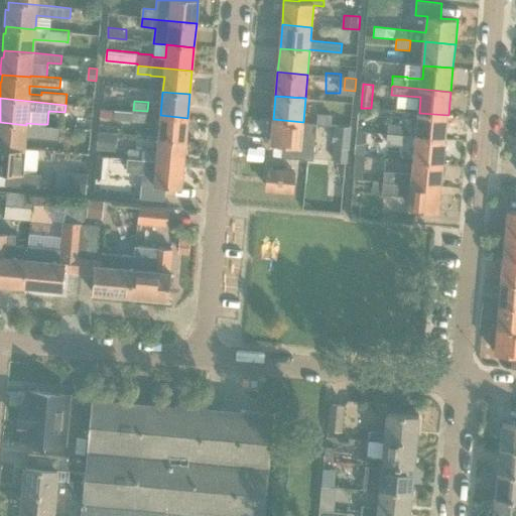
[(147,111),(133,110),(119,109),(118,119),(146,121),(147,111)]
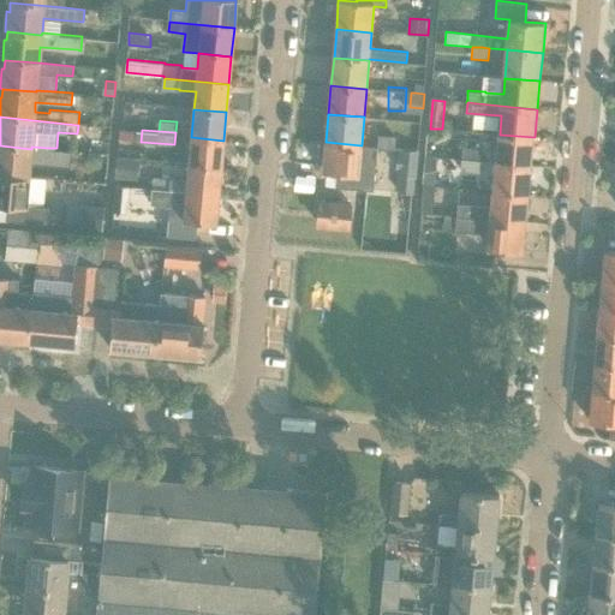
[(121,131),(120,141),(130,141),(131,131),(121,131)]
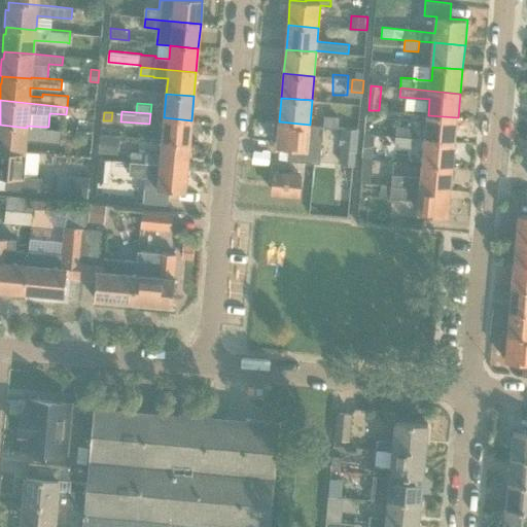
[(324,114),(323,126),(324,126),(339,127),(340,115),(324,114)]
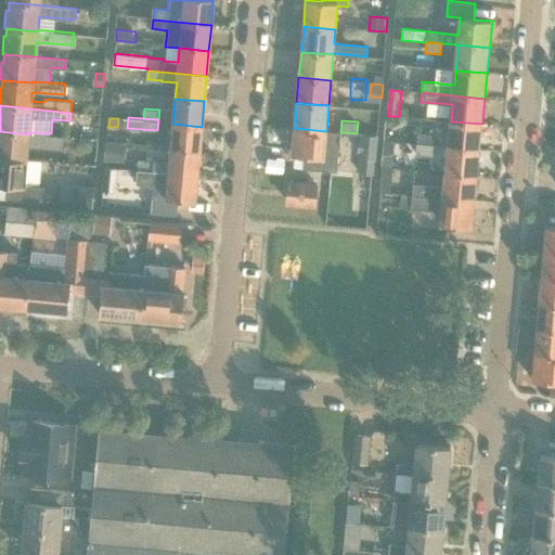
[(482,124),(451,121),(449,144),(449,146),(480,150),(482,124)]
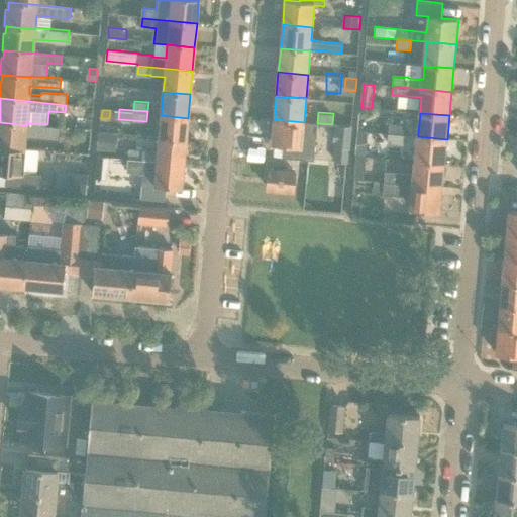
[(159,138),(186,141),(188,118),(161,115),(159,138)]
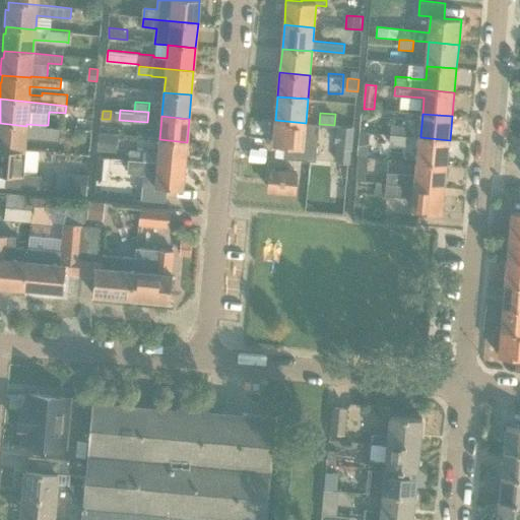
[(283,157),(316,160),(320,124),(319,124),(306,123),(275,120),(273,144),(284,145),(283,157)]
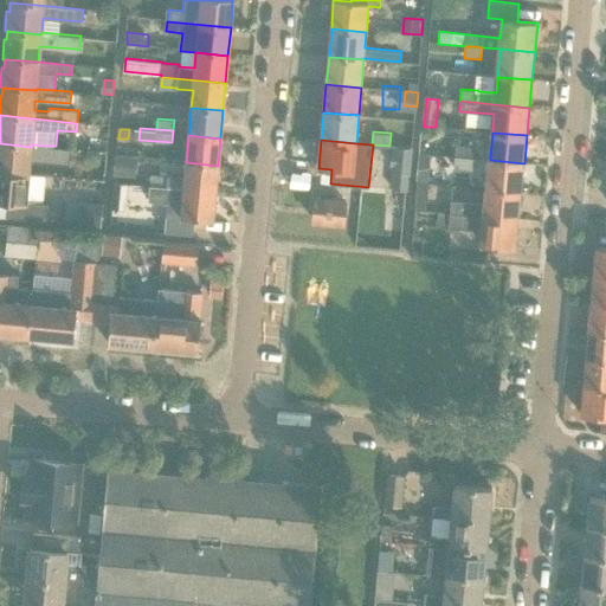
[(0,172),(27,175),(30,160),(70,163),(71,148),(56,146),(31,144),(31,147),(0,143),(0,172)]
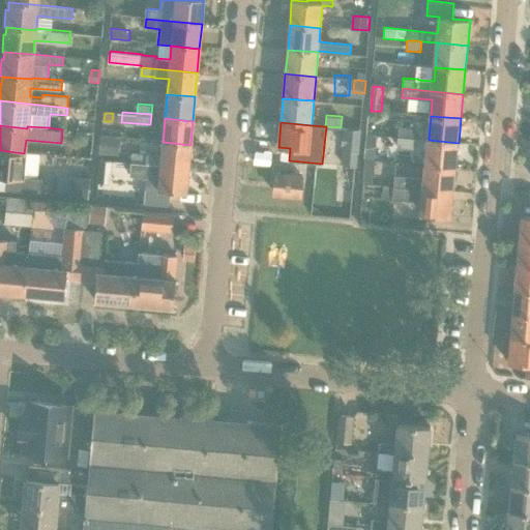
[(399,125),(399,136),(398,138),(413,139),(413,137),(414,127),(399,125)]
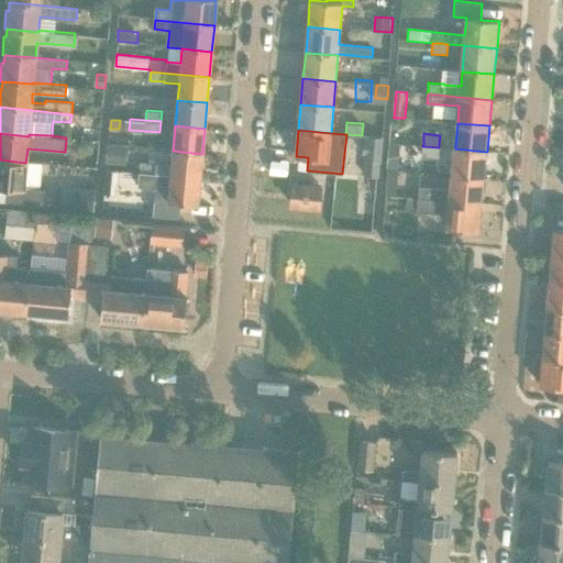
[(367,136),(365,158),(382,159),(384,138),(367,136)]
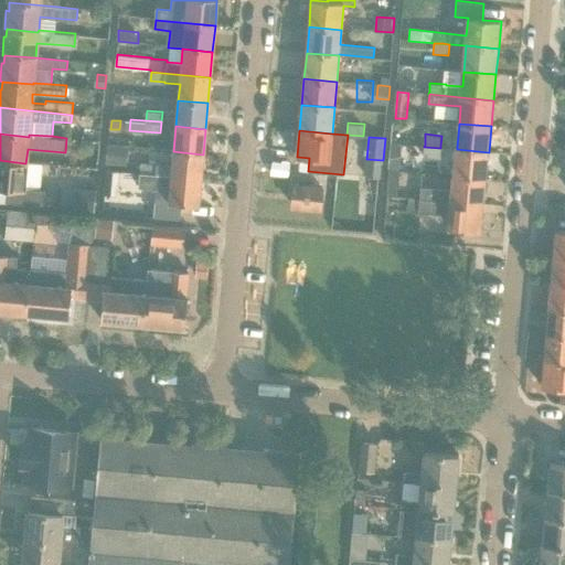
[(108,144),(107,162),(128,163),(129,146),(108,144)]
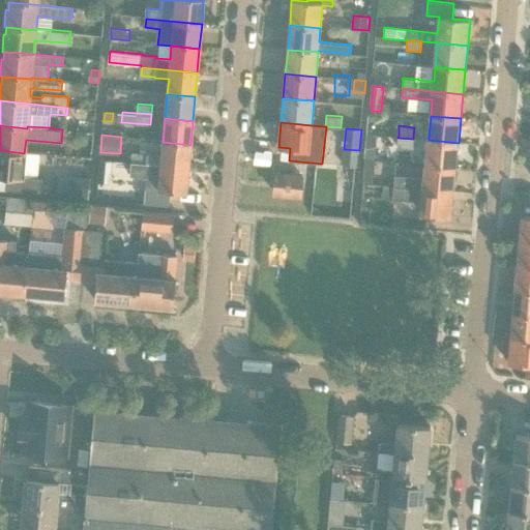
[(398,138),(399,136),(383,135),(383,144),(398,146),(428,148),(428,151),(427,165),(457,167),(459,143),(429,140),(429,138),(413,137),(413,139),(398,138)]
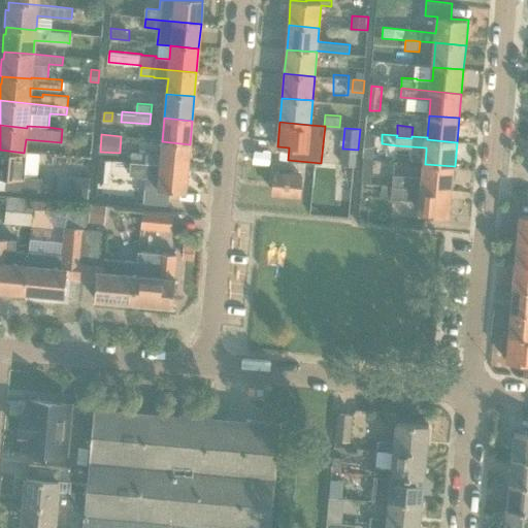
[(131,163),(188,168),(190,144),(162,141),(161,155),(132,152),(131,163)]
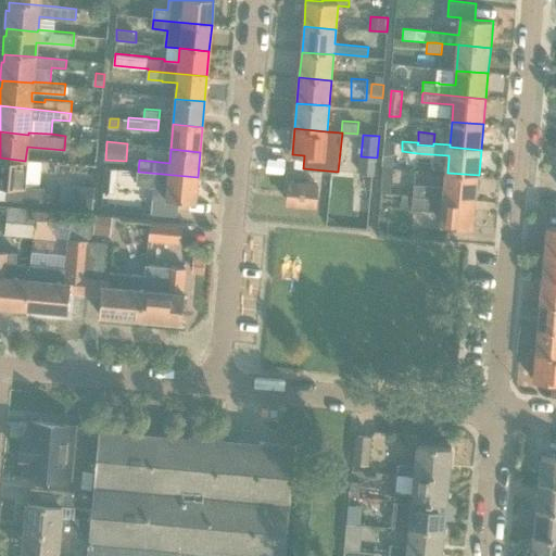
[(342,167),(361,167),(361,151),(343,151),(342,167)]
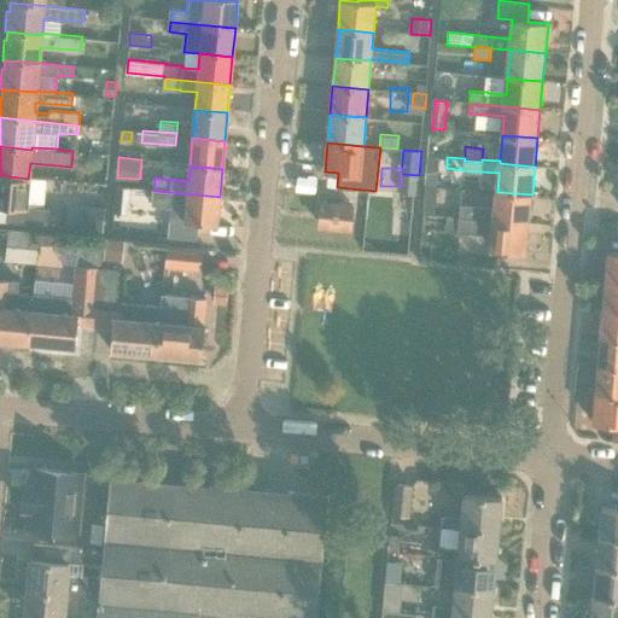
[(427,186),(438,186),(439,175),(429,174),(427,186)]
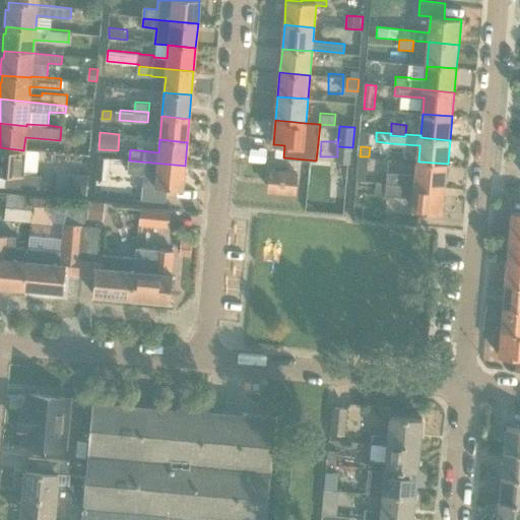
[(0,172),(8,174),(7,187),(19,188),(42,190),(43,176),(38,176),(40,151),(23,150),(0,147),(0,172)]
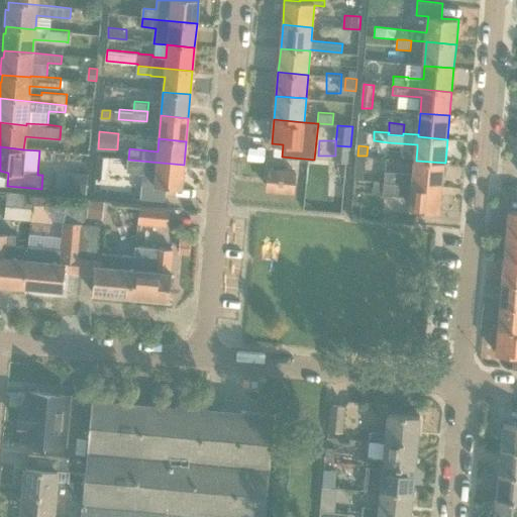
[(365,180),(367,156),(357,156),(355,179),(365,180)]
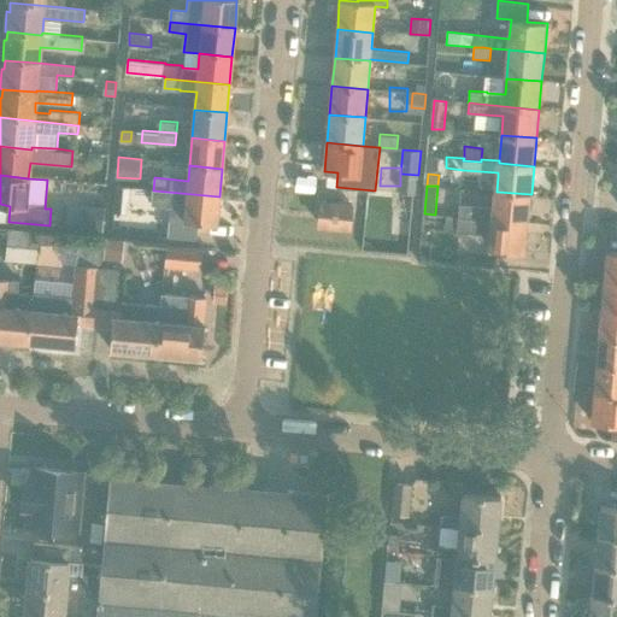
[(131,189),(117,188),(116,200),(130,201),(131,189)]
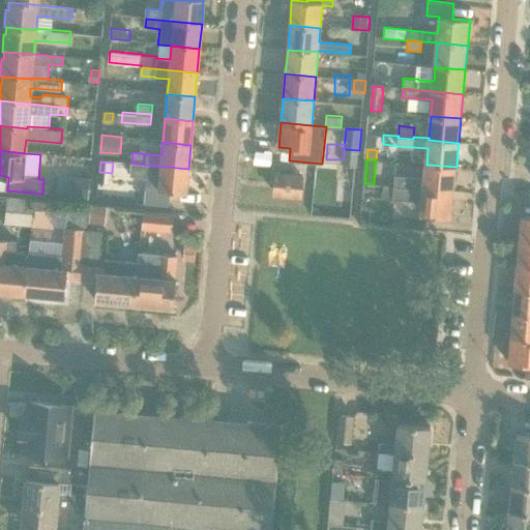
[(188,169),(131,164),(130,175),(147,177),(144,204),(169,206),(171,192),(186,193),(188,169)]
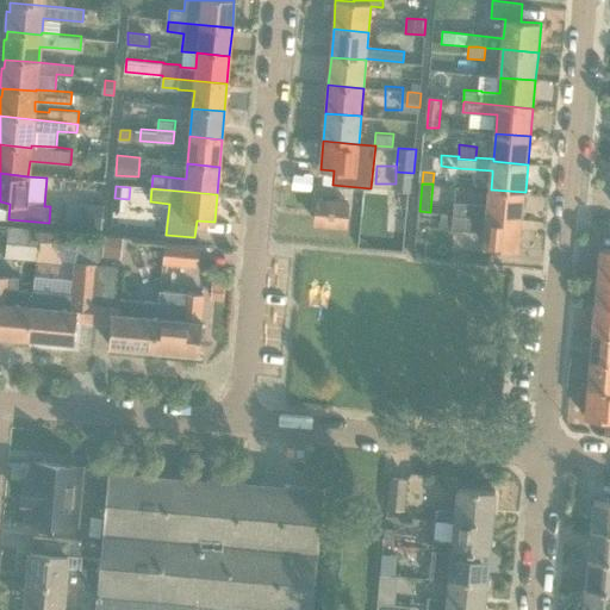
[(453,215),(523,221),(526,192),(491,190),(490,204),(454,200),(453,215)]
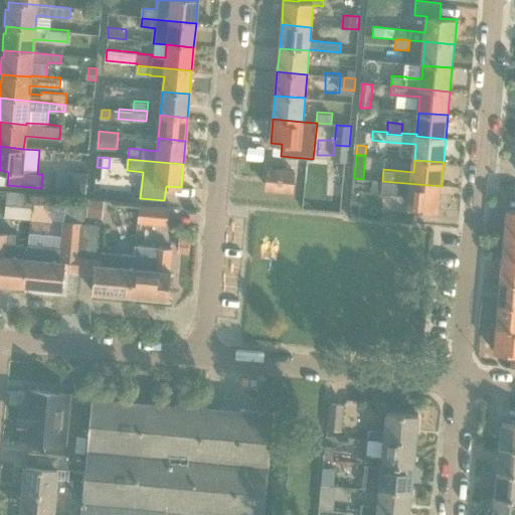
[(66,190),(87,192),(88,171),(68,169),(66,190)]
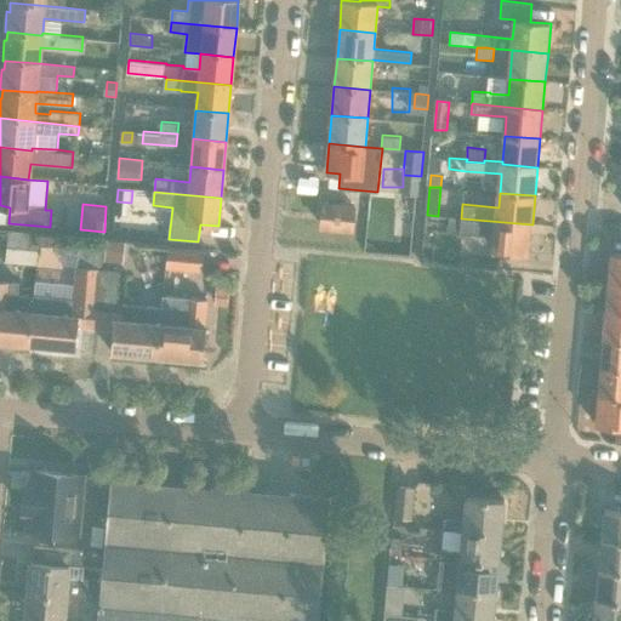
[(320,227),(352,231),(354,209),(323,206),(320,227)]
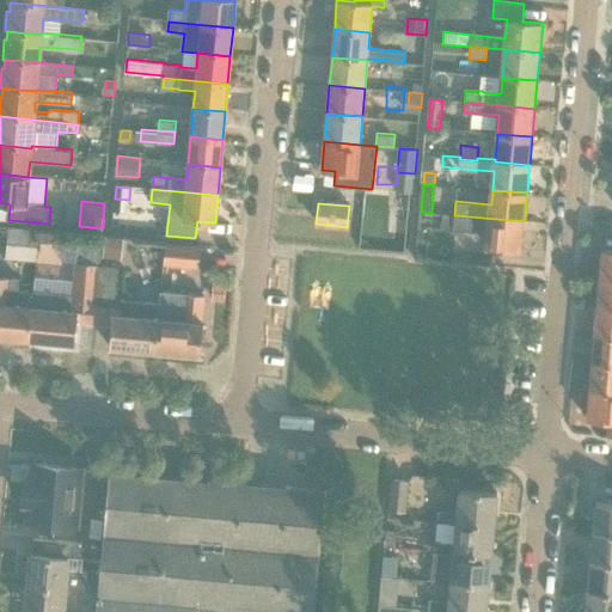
[(445,214),(444,228),(453,230),(454,215),(445,214)]
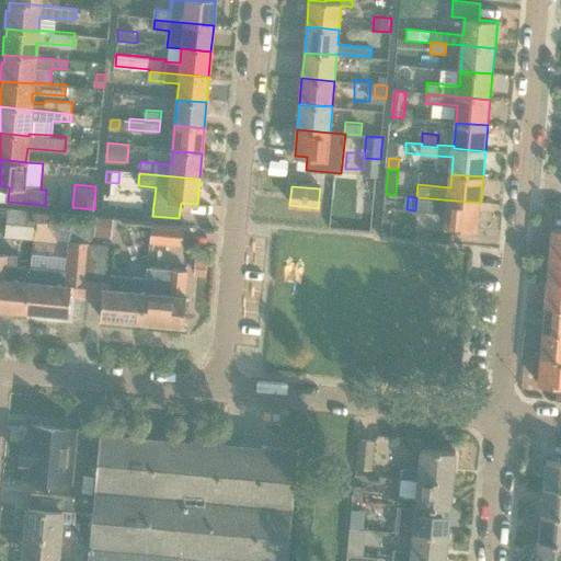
[(481,203),(416,197),(415,210),(448,213),(446,227),(479,229),(481,203)]
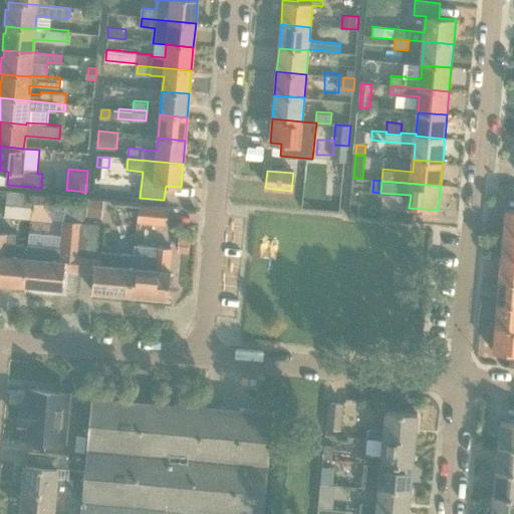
[(5,216),(30,219),(32,193),(7,190),(5,216)]
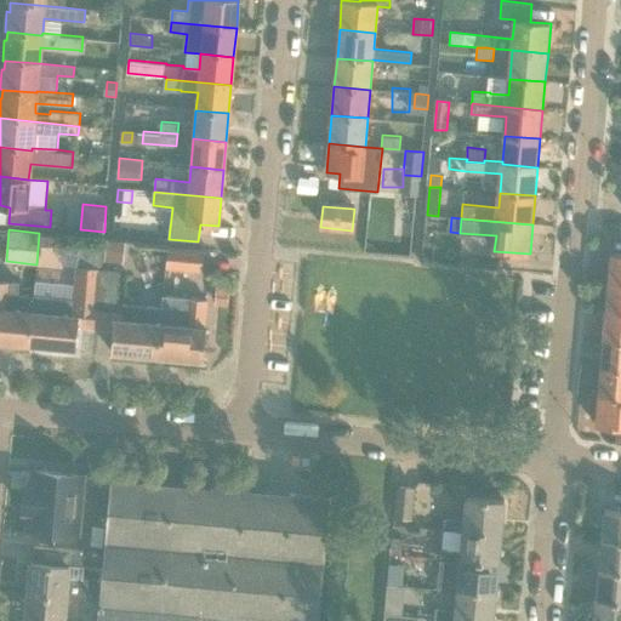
[(40,296),(36,346),(74,348),(75,328),(95,329),(102,244),(79,241),(78,267),(75,267),(72,298),(40,296)]
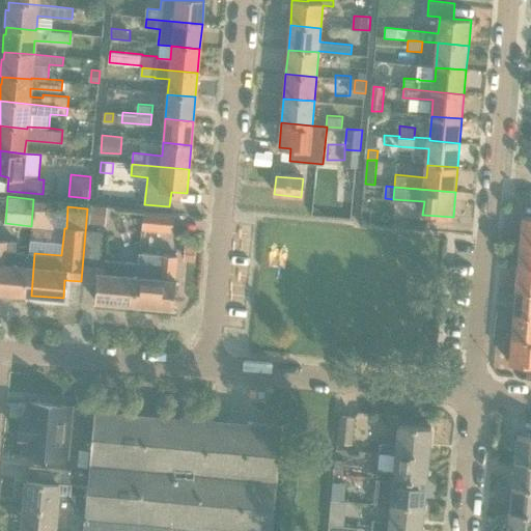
[(91,206),(90,223),(106,224),(107,207),(91,206)]
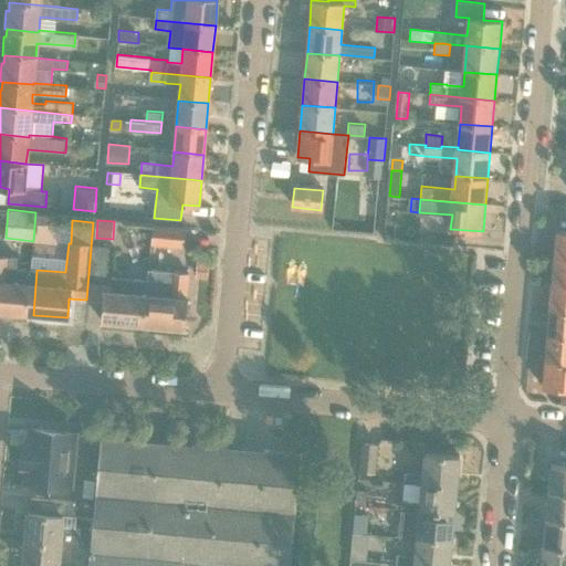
[(154,244),(184,248),(185,230),(155,227),(154,244)]
